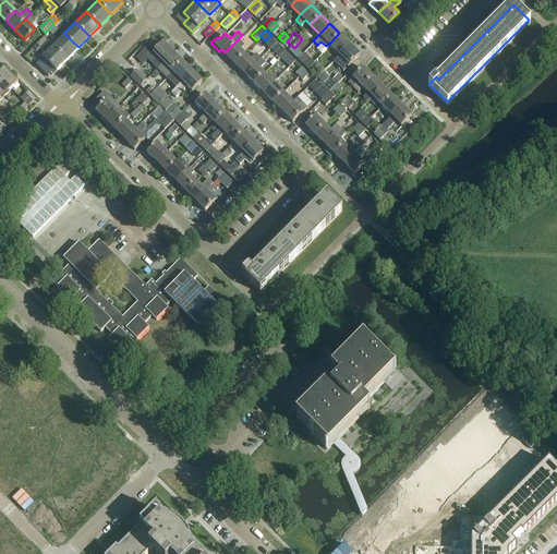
[(63,33),(52,44),(68,59),(79,47),(63,33)]
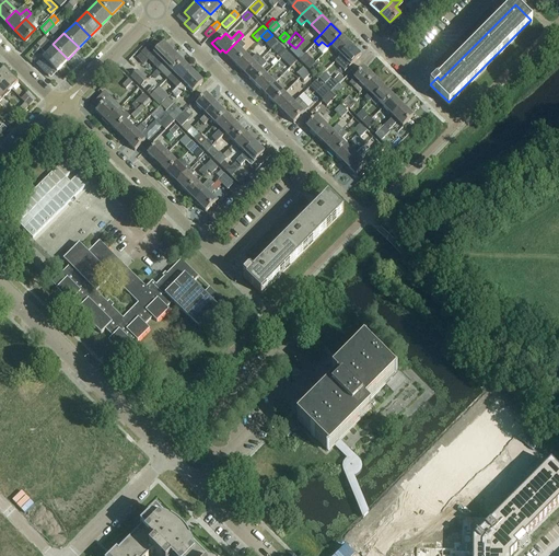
[(330,44),(340,53),(350,43),(340,33),(330,44)]
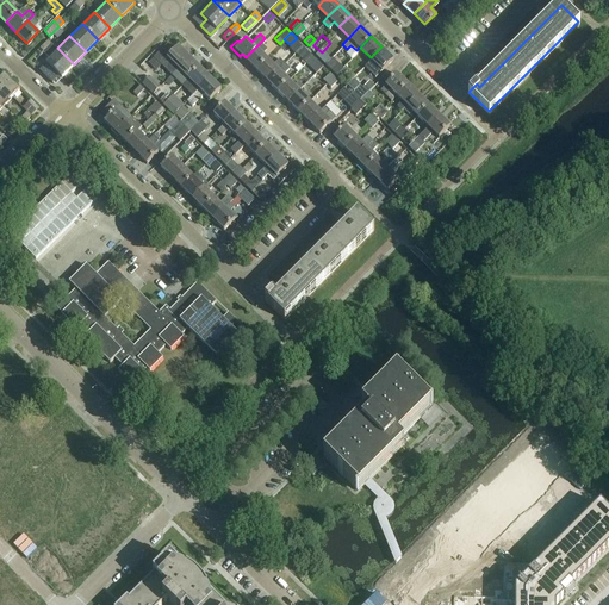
[(47,37),(41,43),(45,48),(51,41),(47,37)]
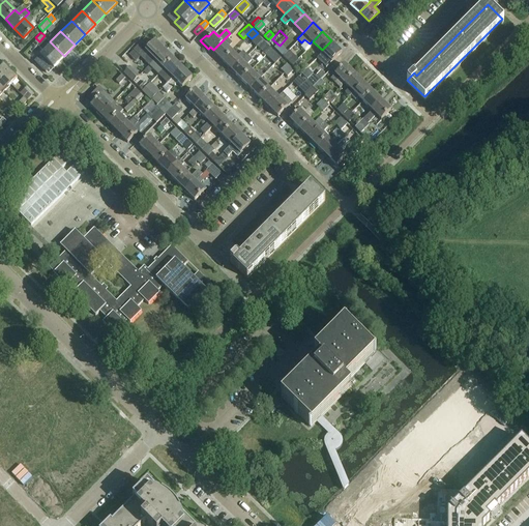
[(144,58),(148,62),(164,48),(154,38),(150,42),(144,36),(134,48),(140,54),(140,53),(145,58),(144,58)]
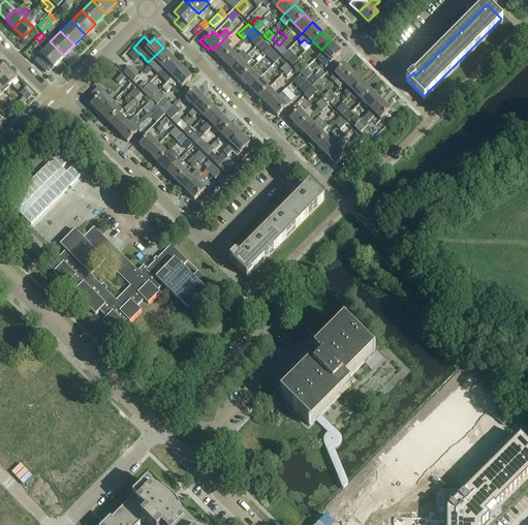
[(213,50),(221,59),(231,50),(226,44),(230,40),(226,36),(213,50)]
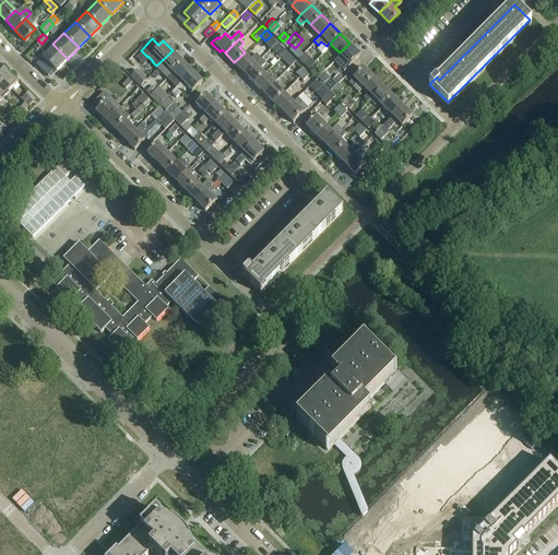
[(42,44),(37,39),(32,46),(35,49),(42,44)]
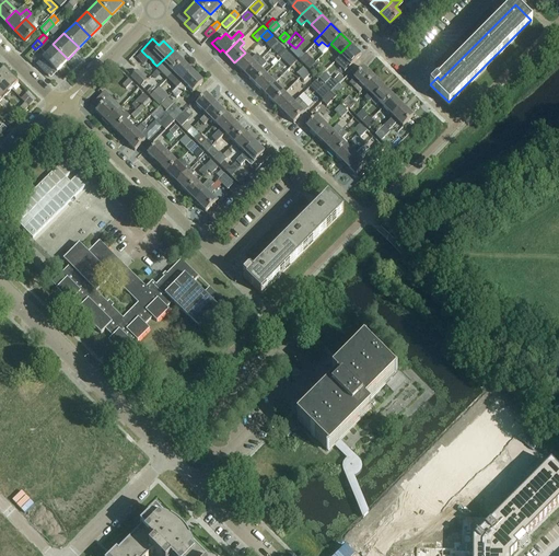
[(271,46),(280,55),(287,49),(277,39),(271,46)]
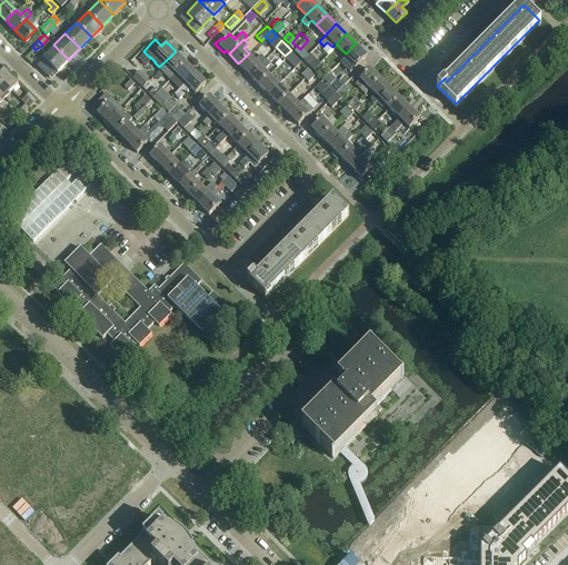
[(346,53),(340,59),(344,63),(346,61),(351,67),(366,53),(356,43),(346,53)]
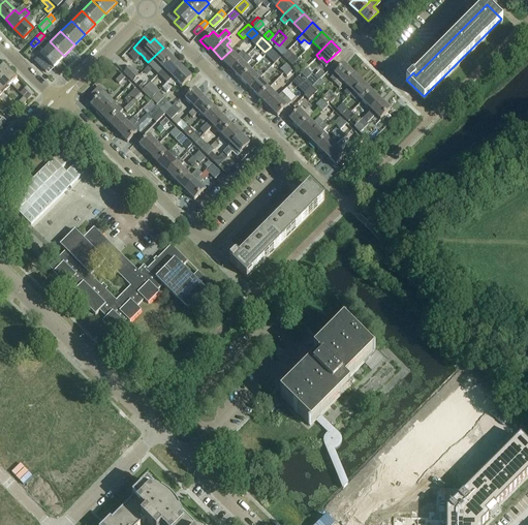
[(64,56),(50,41),(33,58),(42,67),(49,61),(53,66),(64,56)]
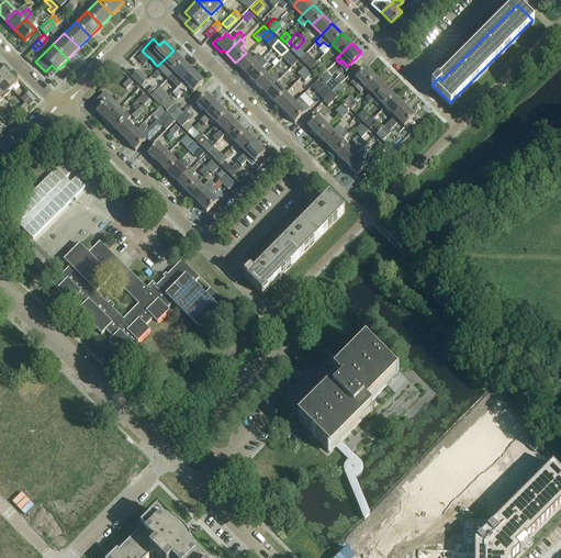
[(288,49),(281,55),(291,65),(298,59),(288,49)]
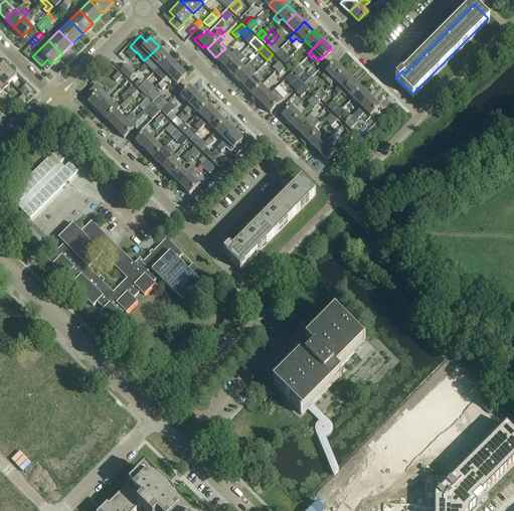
[(168,55),(159,46),(144,60),(153,69),(168,55)]
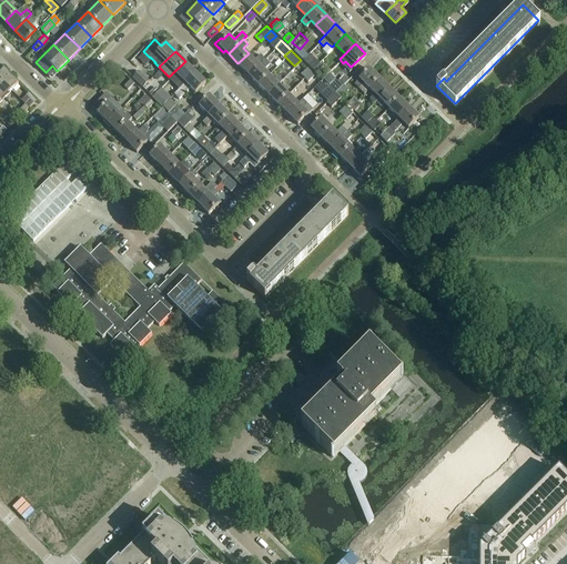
[(303,57),(312,67),(319,60),(315,57),(314,58),(309,51),(307,52),(303,57)]
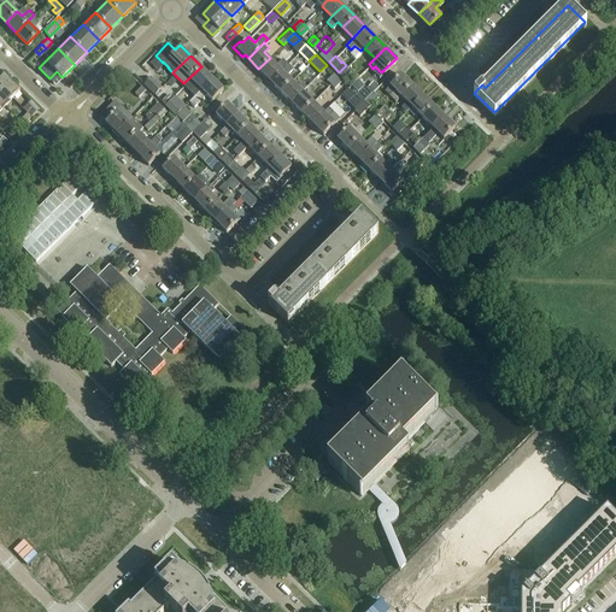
[(258,69),(269,80),(287,62),(282,57),(275,63),(270,58),(258,69)]
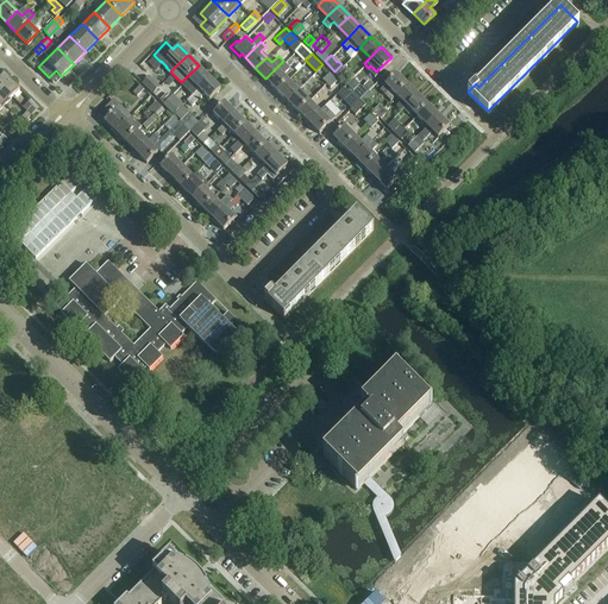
[(265,79),(276,89),(287,77),(282,73),(289,65),(283,61),(265,79)]
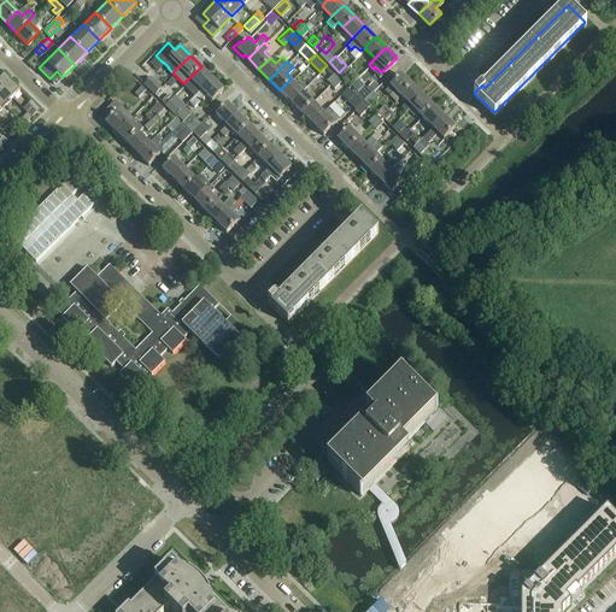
[(346,65),(339,72),(344,76),(350,70),(346,65)]
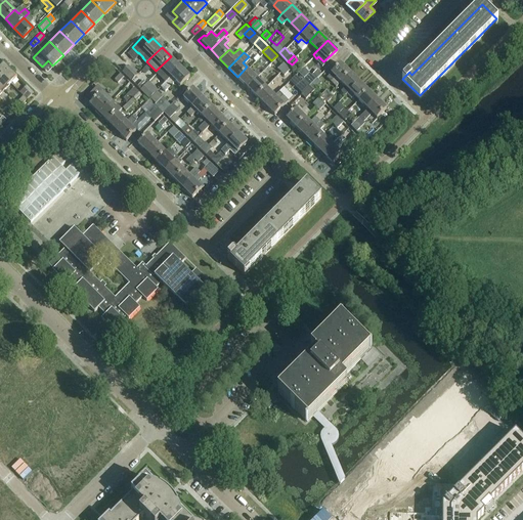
[(180,65),(171,56),(156,71),(165,80),(180,65)]
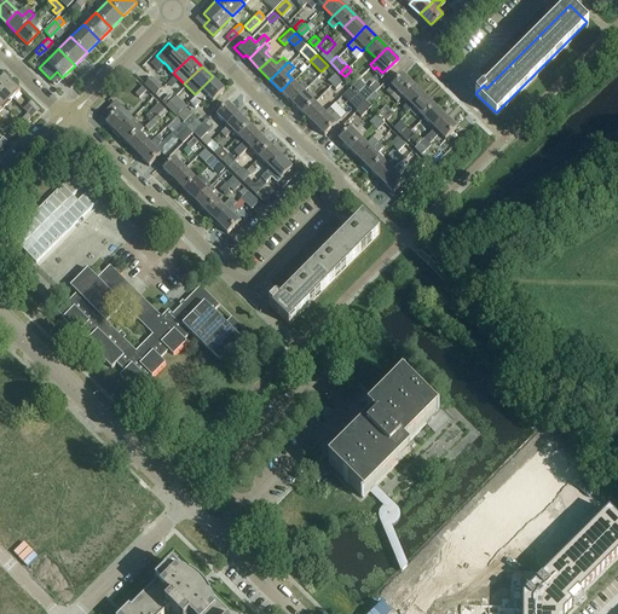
[(327,79),(331,82),(338,75),(334,71),(327,79)]
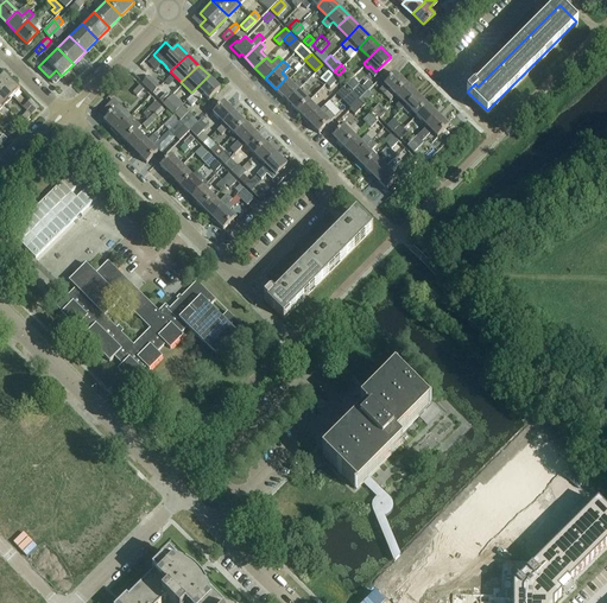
[(4,71),(0,74),(0,82),(11,94),(19,87),(4,71)]
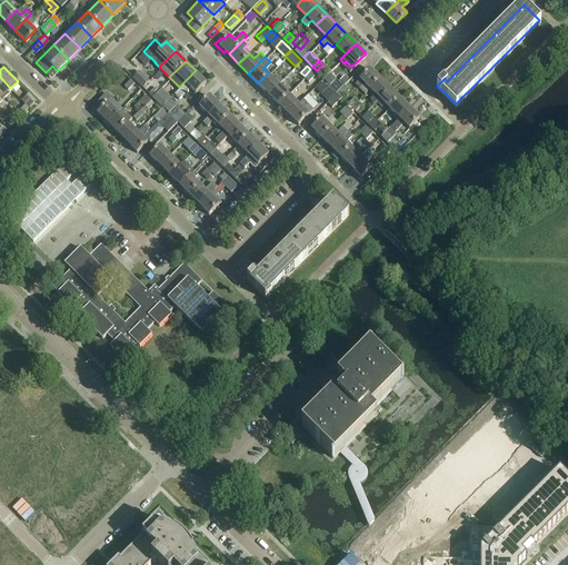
[(364,81),(369,87),(379,77),(369,67),(355,81),(359,86),(364,81)]
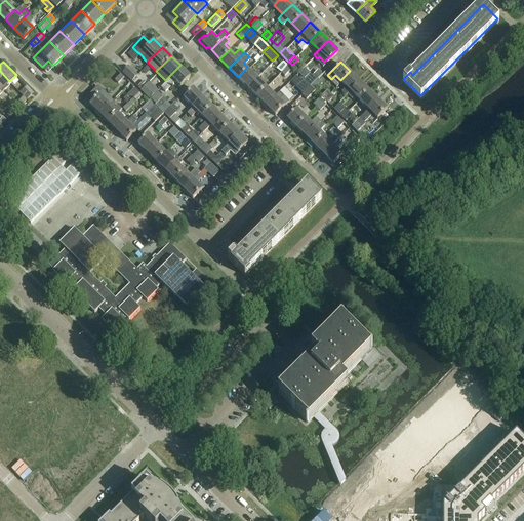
[(122,69),(131,78),(137,72),(128,63),(122,69)]
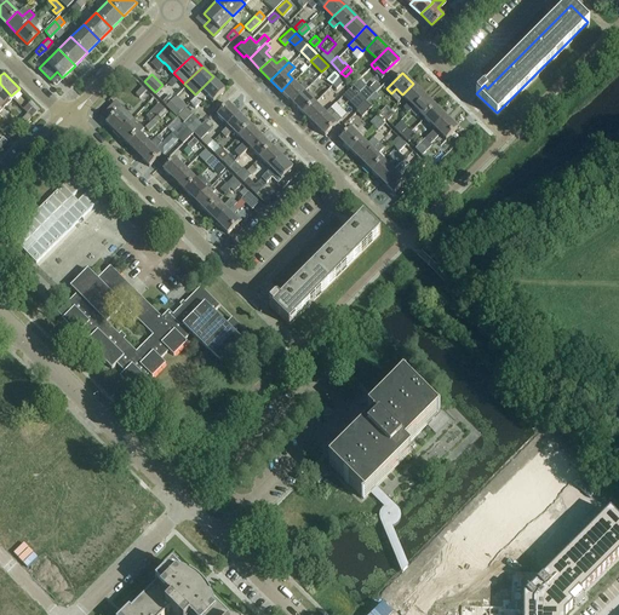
[(338,75),(332,82),(336,86),(343,79),(338,75)]
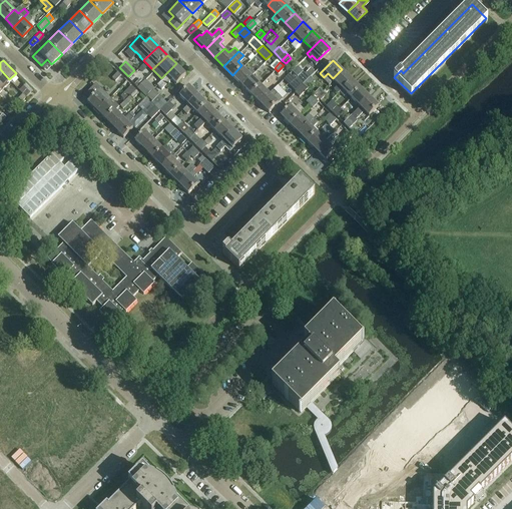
[(176,63),(161,78),(156,82),(161,87),(171,77),(175,82),(185,72),(176,63)]
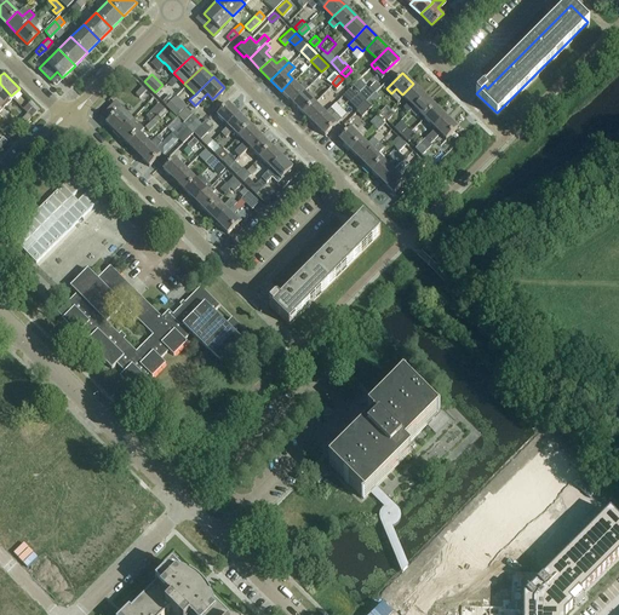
[(292,101),(303,90),(308,85),(303,80),(298,85),(292,79),(281,91),(292,101)]
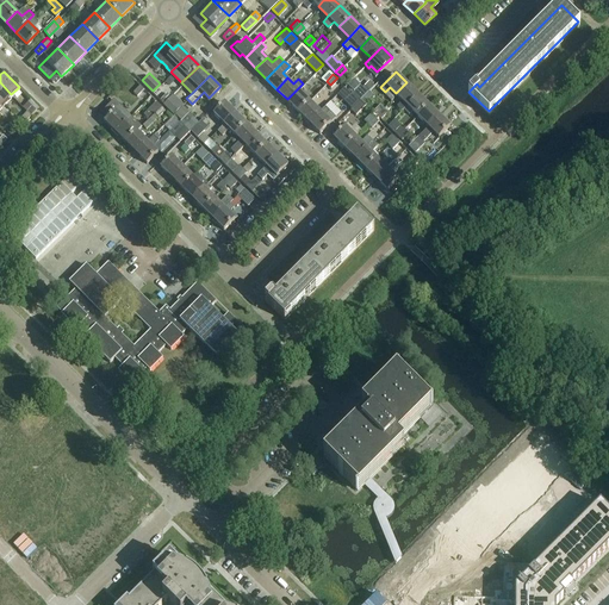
[(0,97),(4,101),(11,94),(0,82),(0,97)]
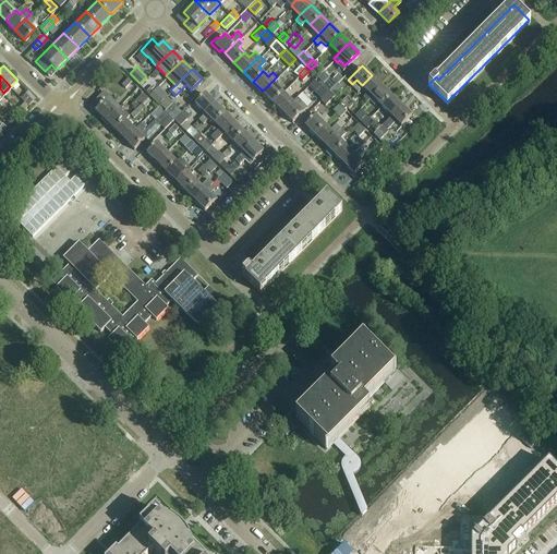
[(121,82),(124,85),(131,80),(128,75),(121,82)]
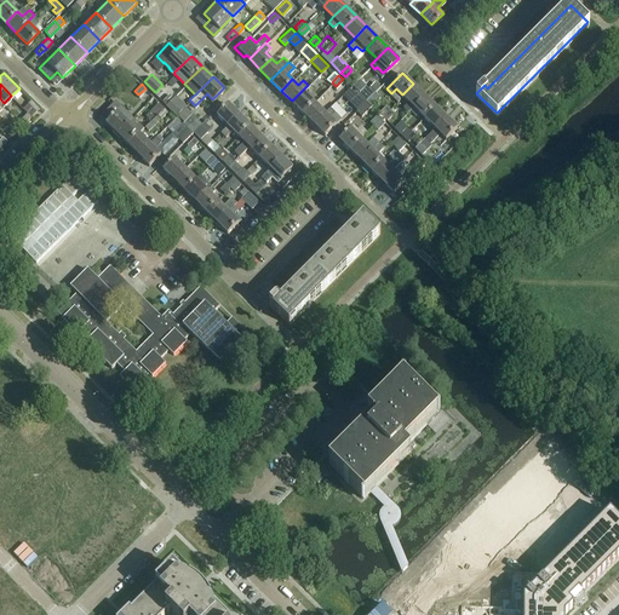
[(366,84),(357,92),(365,98),(373,90),(370,85),(367,86),(366,84)]
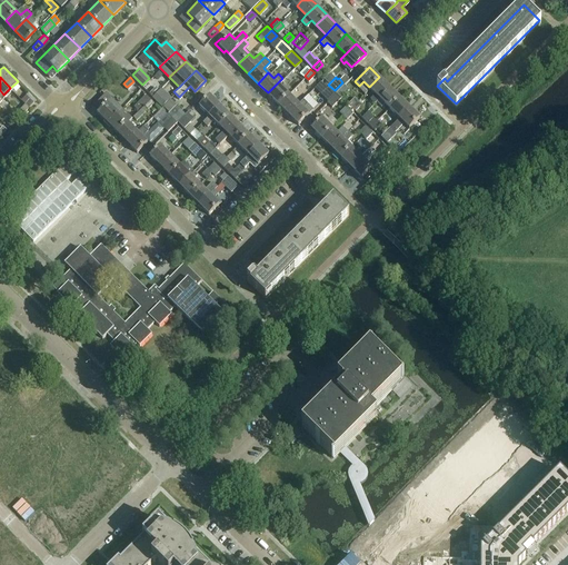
[(374,101),(376,99),(389,86),(379,77),(369,87),(375,92),(369,97),(374,101)]
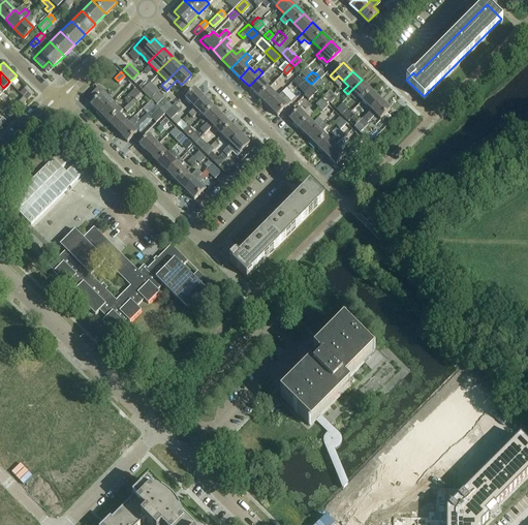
[(249,86),(258,95),(268,86),(258,76),(249,86)]
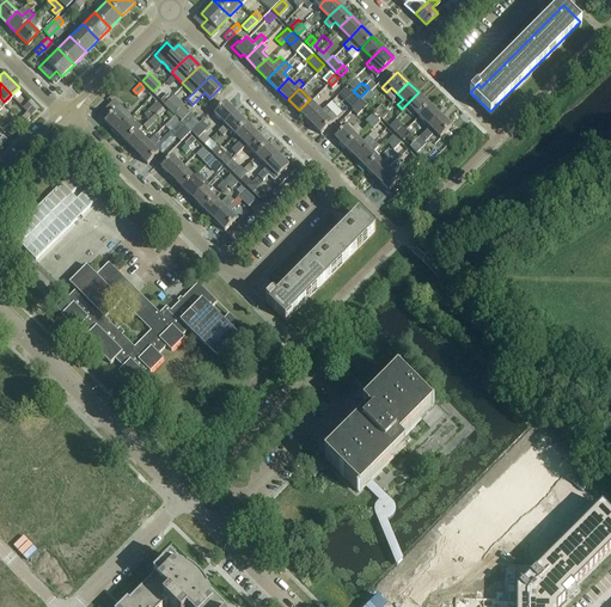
[(368,89),(360,97),(366,103),(374,93),(368,89)]
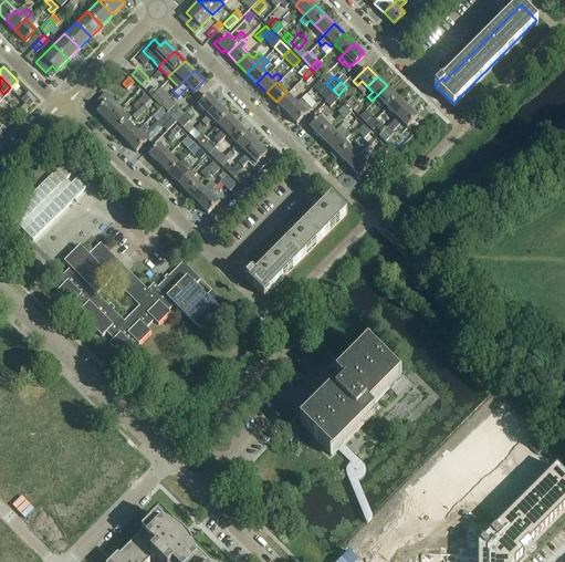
[(147,91),(152,94),(157,87),(154,84),(147,91)]
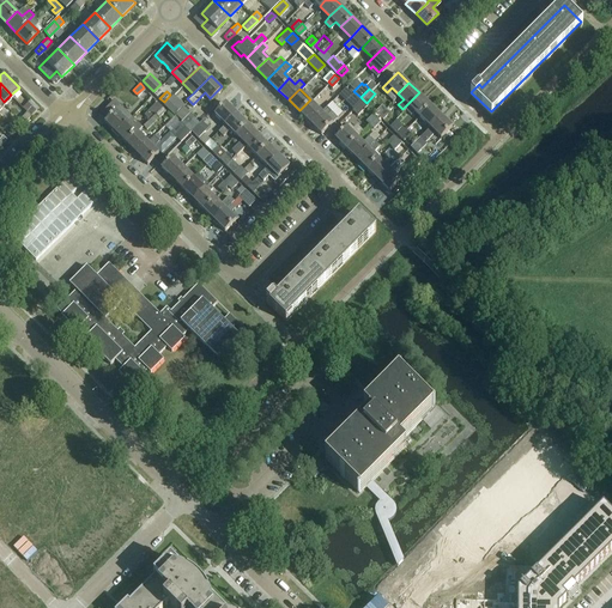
[(345,98),(352,105),(361,97),(353,91),(345,98)]
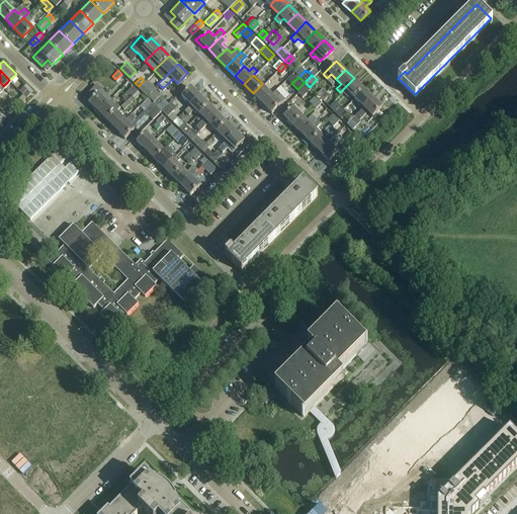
[(144,80),(139,86),(147,94),(155,86),(147,78),(144,80)]
